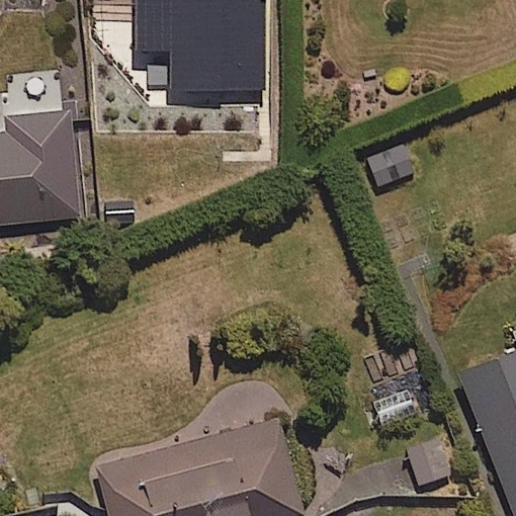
[(265,97),(263,0),(136,0),(138,50),(170,49),(171,92),(209,91),(210,98),(265,97)]
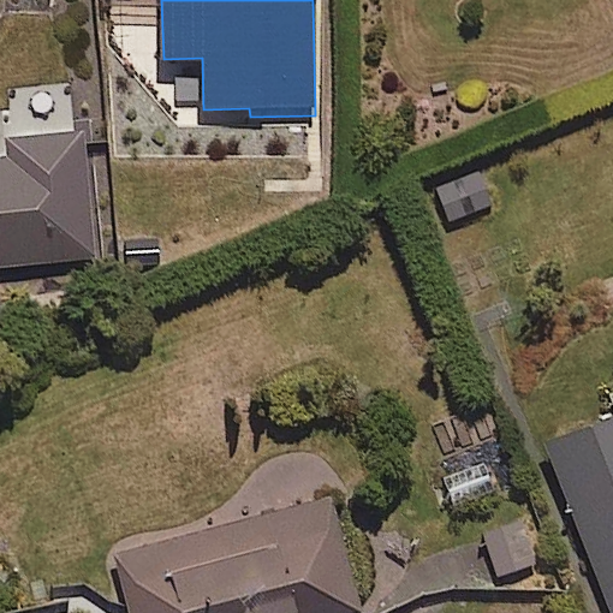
[(0,267),(94,259),(82,134),(5,141),(6,159),(0,159),(0,267)]
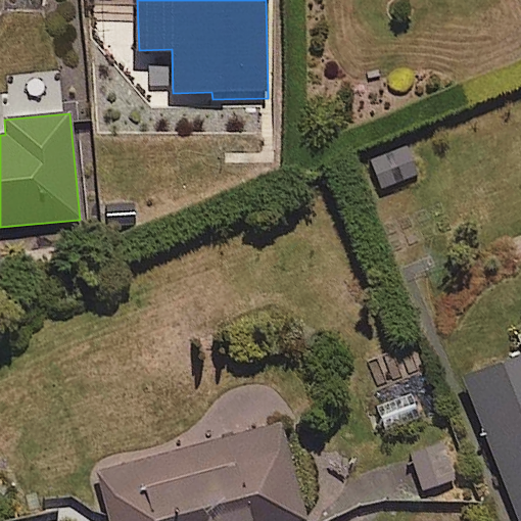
[(380,189),(418,176),(408,146),(370,159),(380,189)]
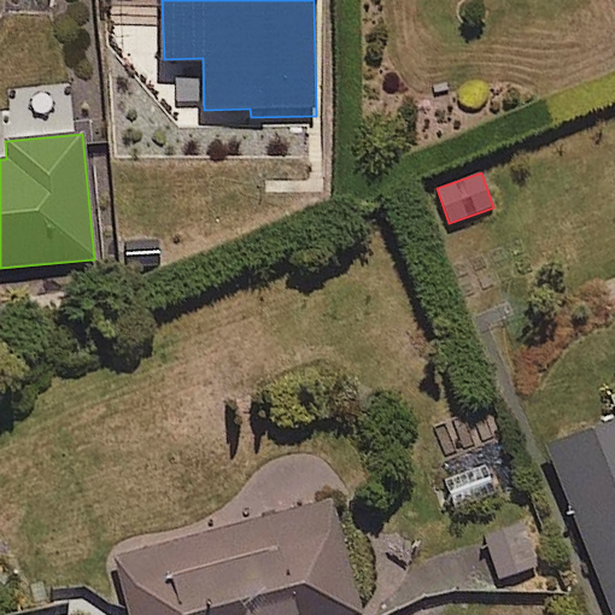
[(614,417),(546,445),(611,614),(614,614),(614,417)]
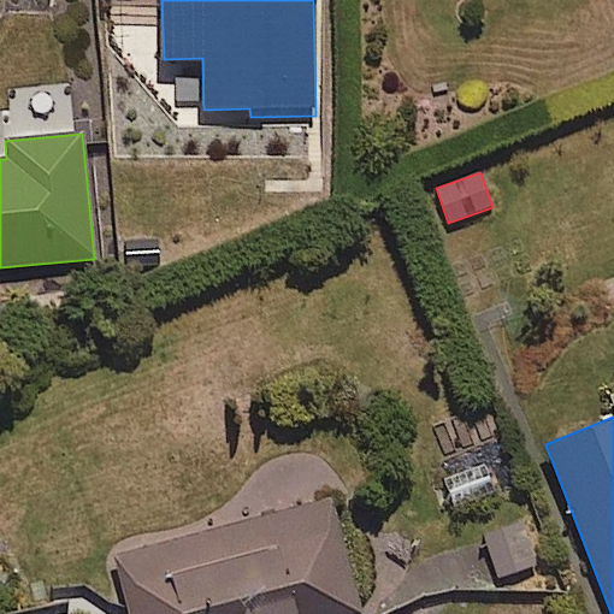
[(355,613),(361,613),(331,497),(110,555),(124,613),(355,613)]
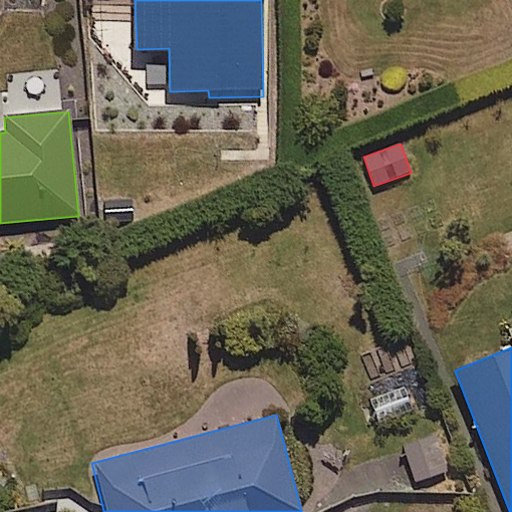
All buildings are outlined.
